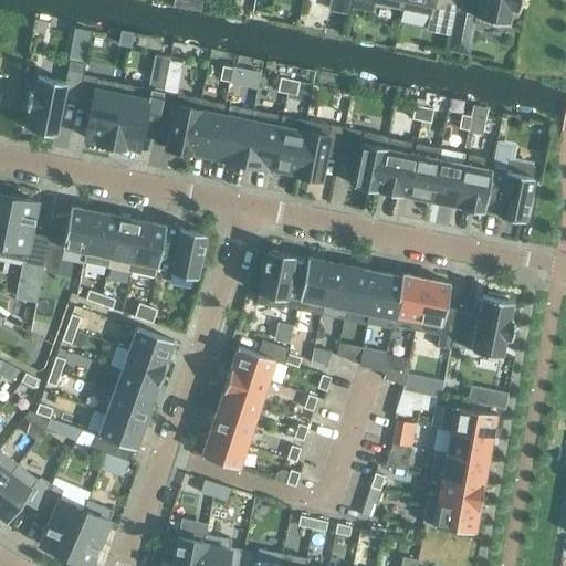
[(174,0),(174,3),(174,6),(200,11),(200,9),(201,0),(174,0)]
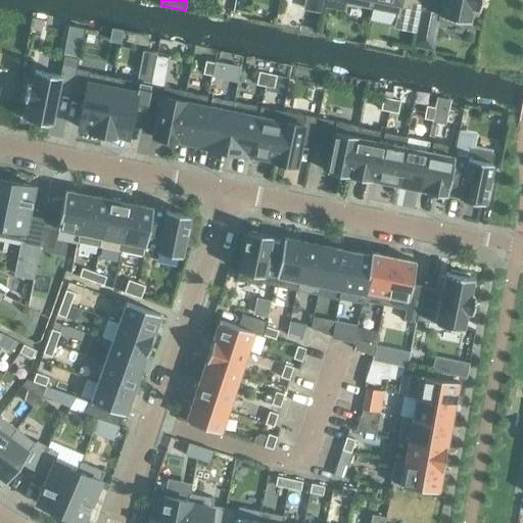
[(372,0),(371,8),(397,13),(399,4),(417,7),(420,8),(421,0),(372,0)]
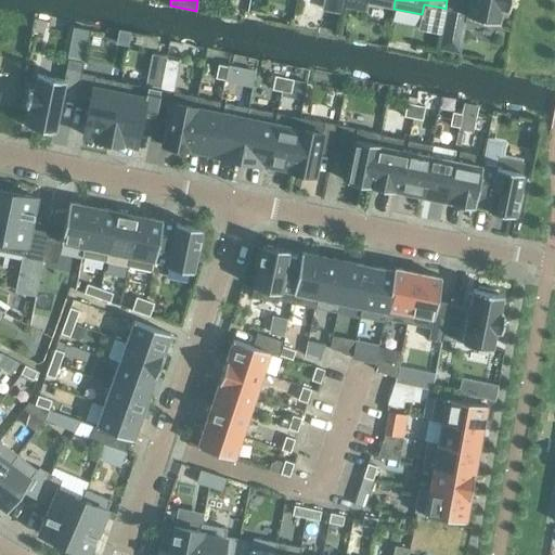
[(447,0),(446,9),(442,8),(441,10),(466,15),(465,22),(497,28),(501,9),(507,10),(508,0),(447,0)]
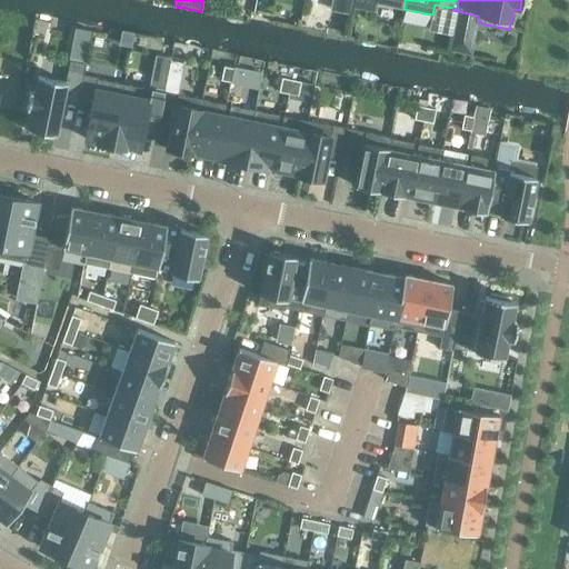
[(62,101),(77,103),(83,75),(91,31),(76,28),(69,60),(69,61),(66,82),(38,77),(35,92),(29,91),(26,109),(31,110),(27,129),(31,130),(30,132),(51,137),(51,133),(56,135),(62,101)]
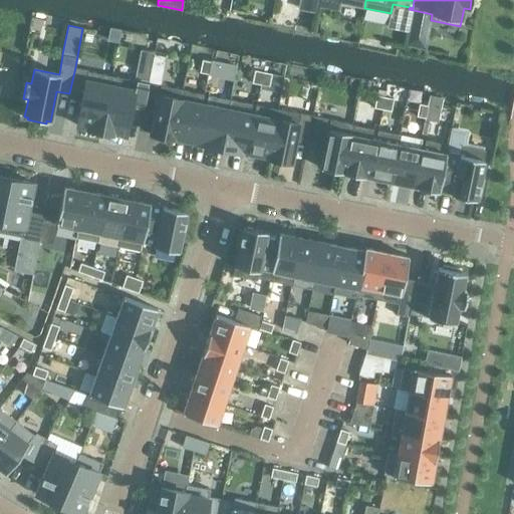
[(200,72),(208,74),(211,62),(202,60),(200,72)]
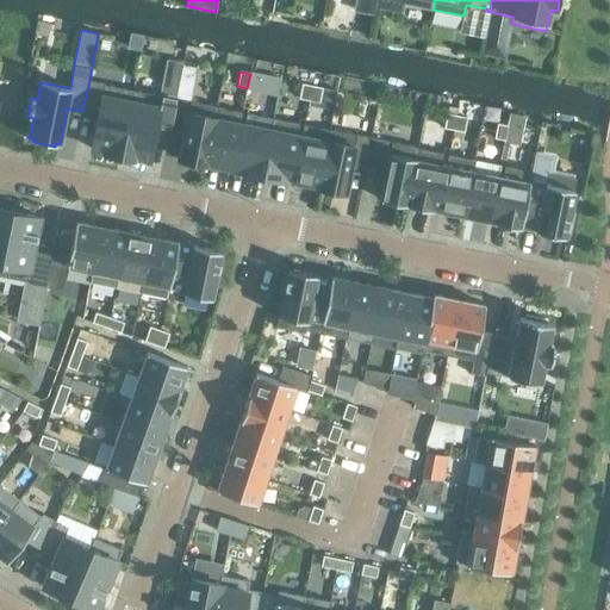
[(250,72),(250,74),(247,88),(247,89),(277,95),(280,78),(250,72)]
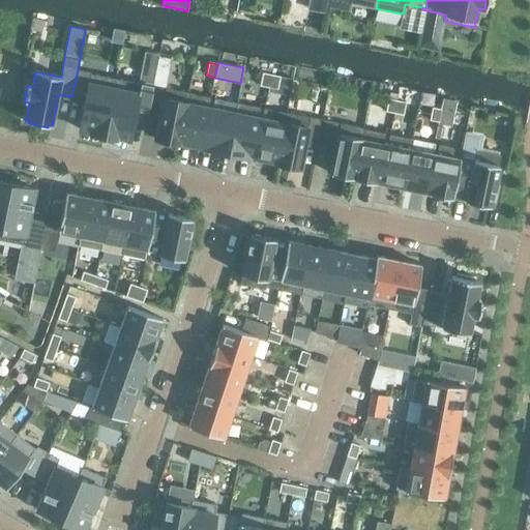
[(90,134),(102,136),(114,78),(90,74),(90,72),(78,69),(71,96),(84,99),(78,129),(90,131),(90,134)]
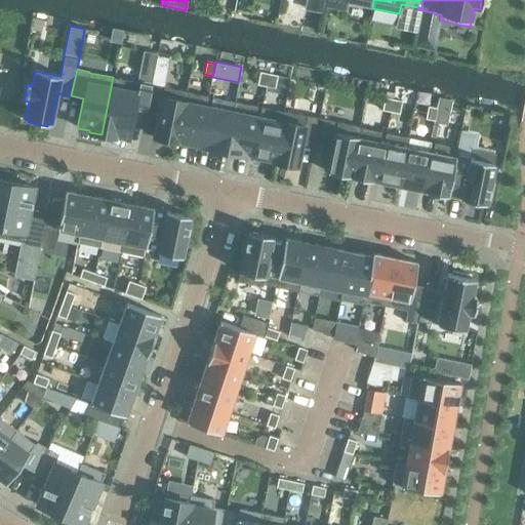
[(269,74),(259,72),(257,85),(266,87),(269,74)]
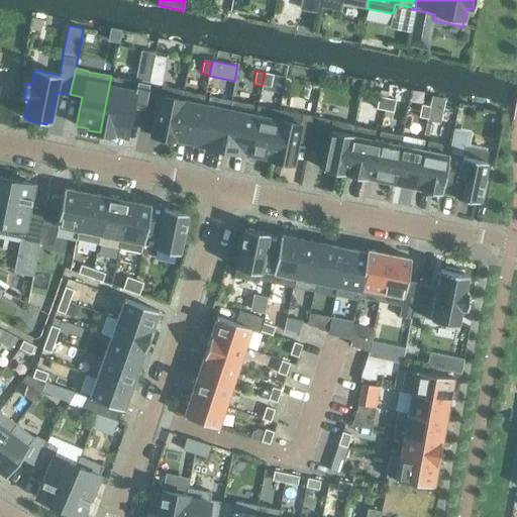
[(273,75),(265,73),(262,86),(271,87),(273,75)]
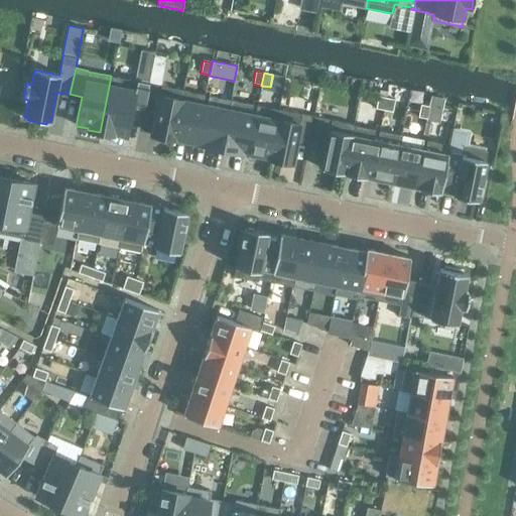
[(112,76),(111,76),(100,132),(113,135),(113,133),(125,136),(131,107),(143,109),(148,86),(148,83),(148,82),(136,80),(136,81),(112,76)]
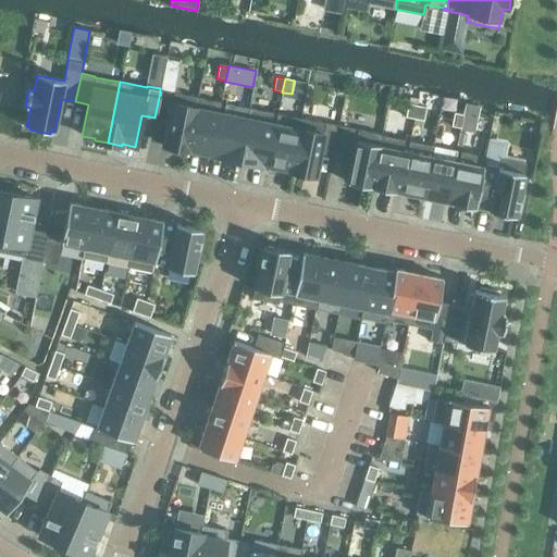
[(188,149),(198,98),(174,93),(174,91),(160,89),(160,93),(155,118),(168,121),(163,145),(188,150),(188,149)]
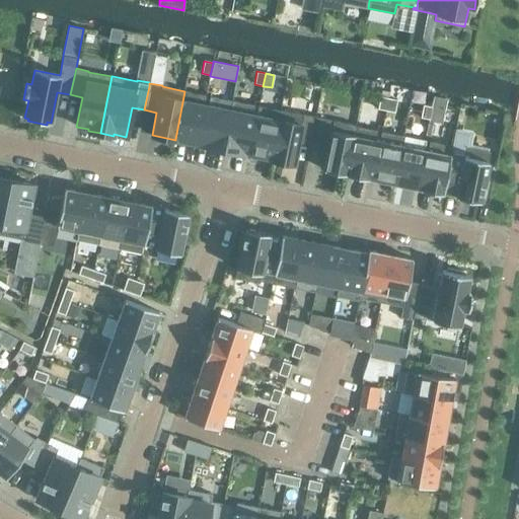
[(175,139),(197,143),(204,105),(206,96),(184,91),(175,139)]
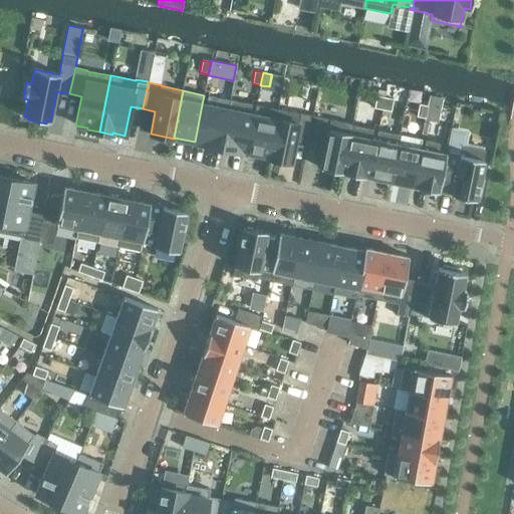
[(220,148),(228,110),(230,100),(208,95),(198,144),(220,148)]
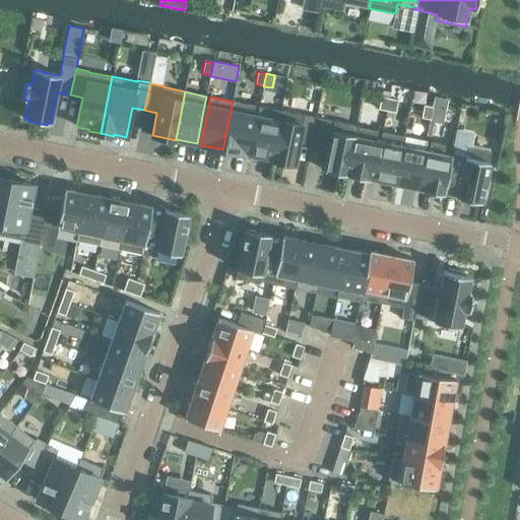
[(381,96),(378,109),(387,111),(389,99),(381,96)]
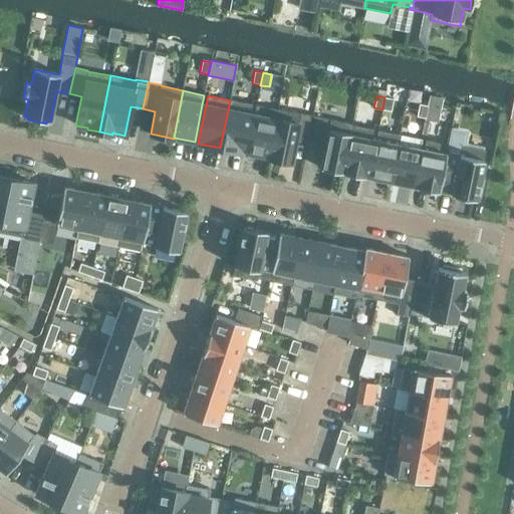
[(394,98),(384,97),(382,109),(391,111),(394,98)]
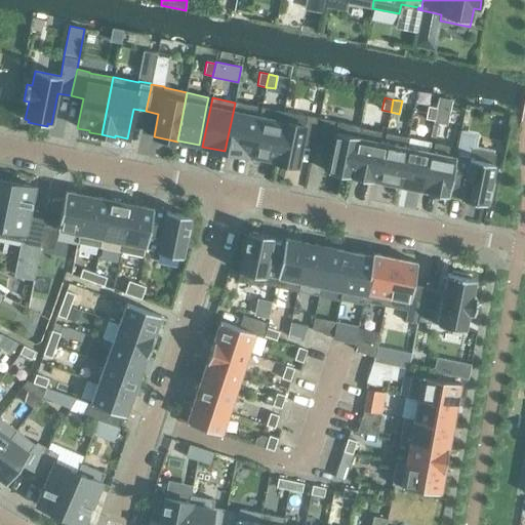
[(225,151),(247,156),(257,107),(235,103),(233,113),(225,151)]
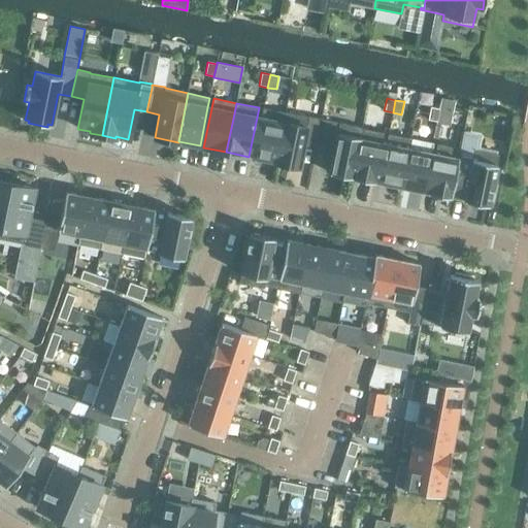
[(430,106),(428,120),(436,122),(439,108),(430,106)]
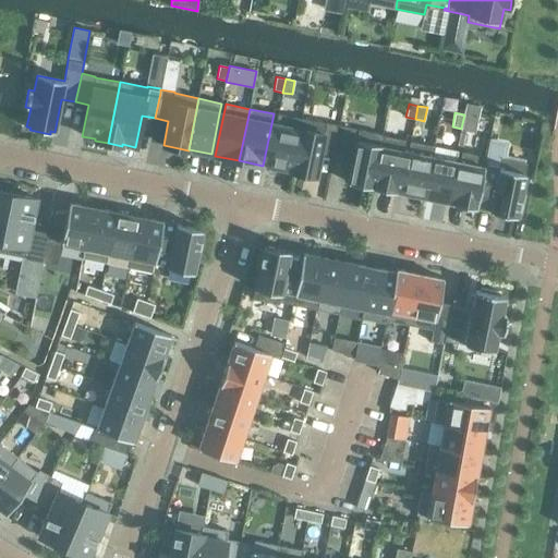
[(290,170),(300,119),(278,114),(267,166),(290,170)]
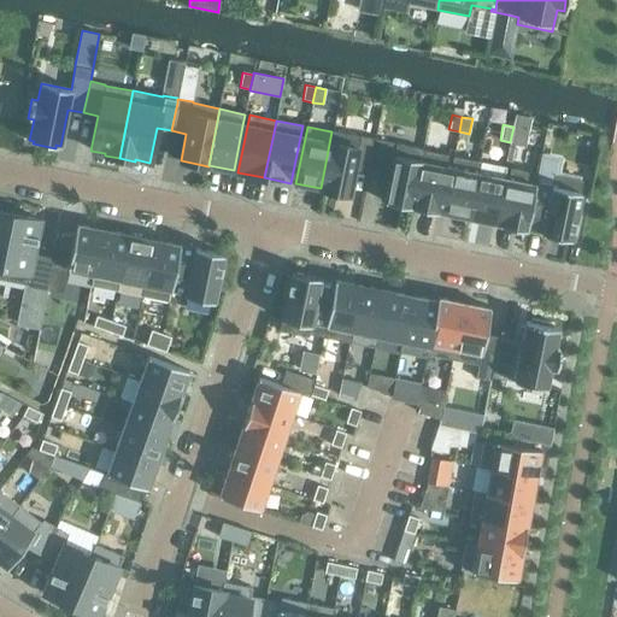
[(331,131),(321,188),(321,189),(348,194),(353,168),(369,170),(375,139),(359,135),(359,136),(333,130),(333,131),(331,131)]
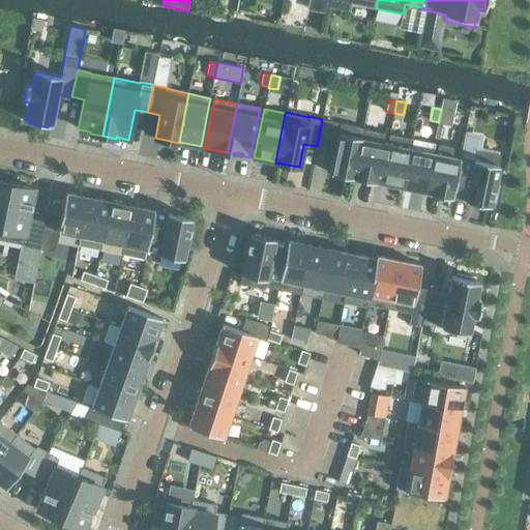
[(322,119),(317,146),(334,150),(330,173),(353,178),(362,127),(341,123),(341,122),(322,119)]
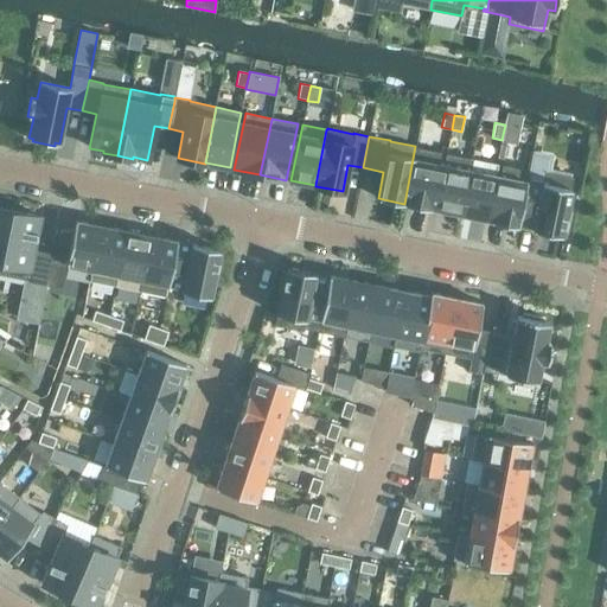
[(416,146),(415,146),(404,204),(430,209),(441,153),(416,147),(416,146)]
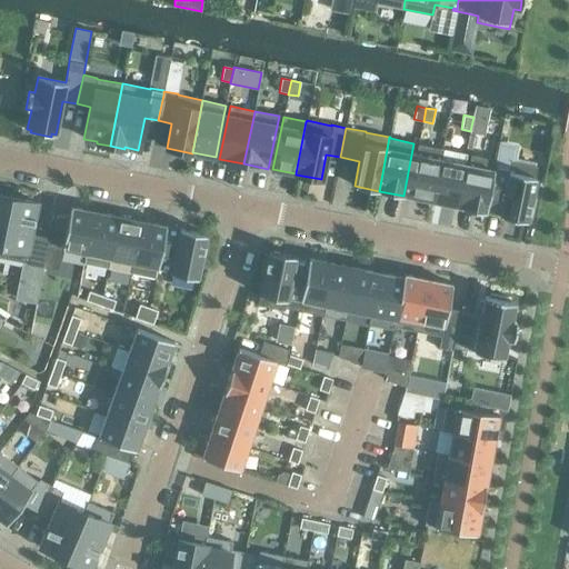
[(416,155),(407,196),(432,201),(442,149),(418,145),(416,155)]
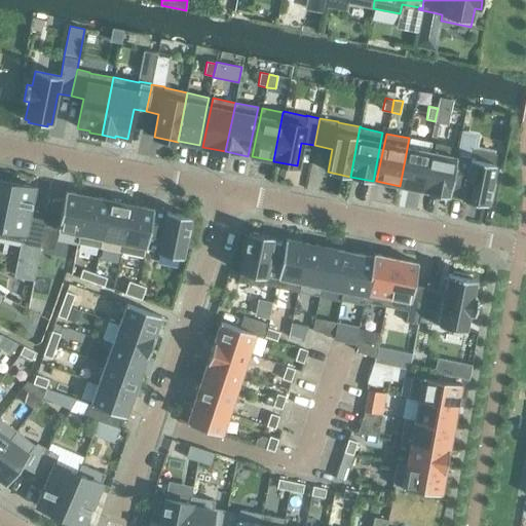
[(400,186),(422,190),(429,152),(431,142),(409,138),(400,186)]
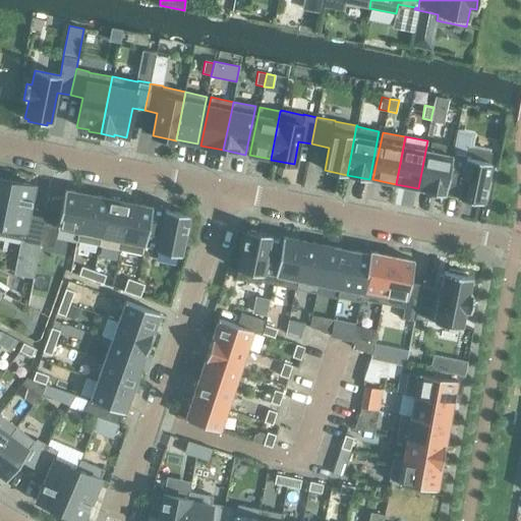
[(445,194),(445,193),(452,157),(455,147),(431,141),(421,190),(445,194)]
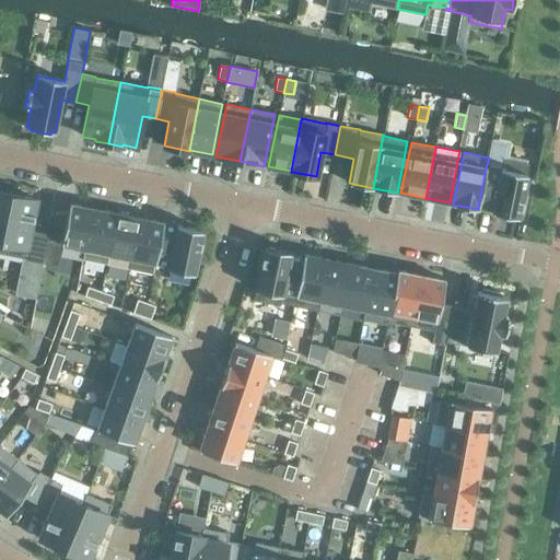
[(503,159),(500,172),(486,168),(478,208),(492,211),(492,212),(518,218),(520,214),(524,214),(527,196),(523,195),(529,164),(503,159)]
